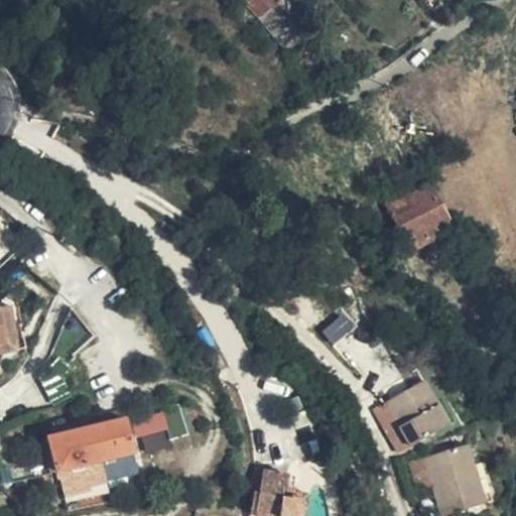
[(244,0),(261,16),(276,4),(270,0),(244,0)]
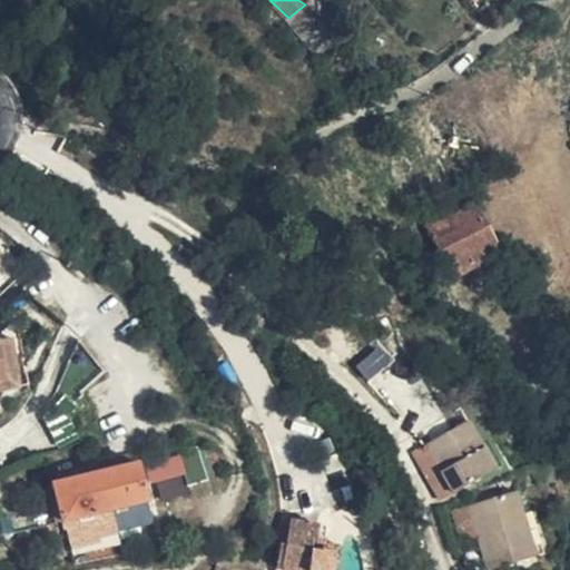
[(306,40),(322,27),(305,5),(288,18),(306,40)]
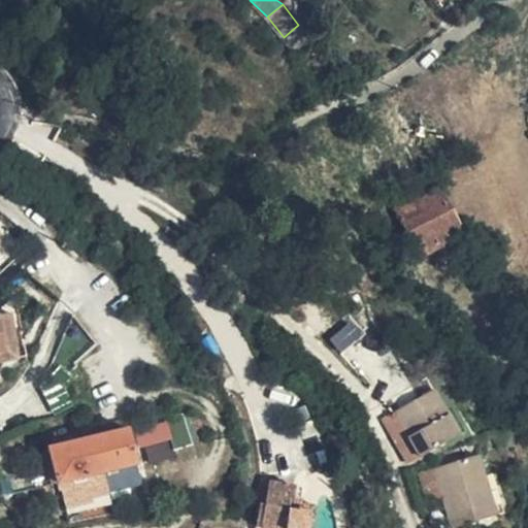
[(309,38),(298,25),(284,37),(295,51),(309,38)]
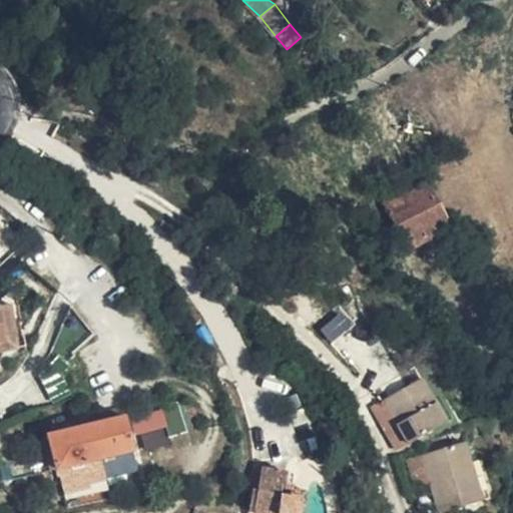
[(447,224),(425,183),(386,203),(408,245),(447,224)]
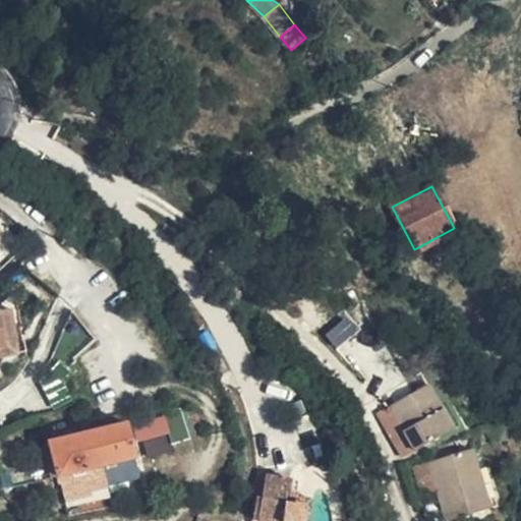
[(0,345),(0,356),(18,352),(11,309),(0,310),(0,312),(6,344),(0,345)]
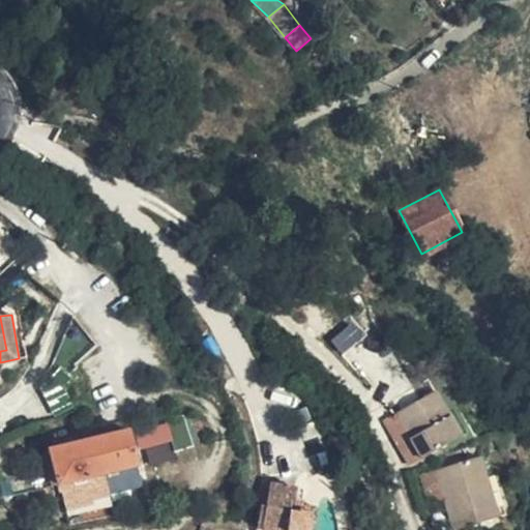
[(396,413),(411,438),(421,458),(460,435),(436,391),(396,413)]
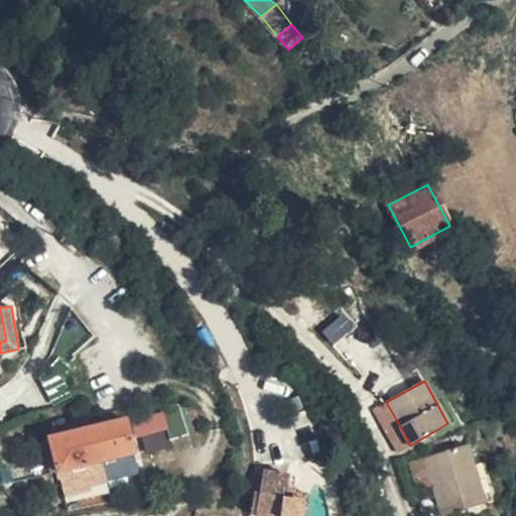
[(167,429),(163,414),(131,421),(134,437),(167,429)]
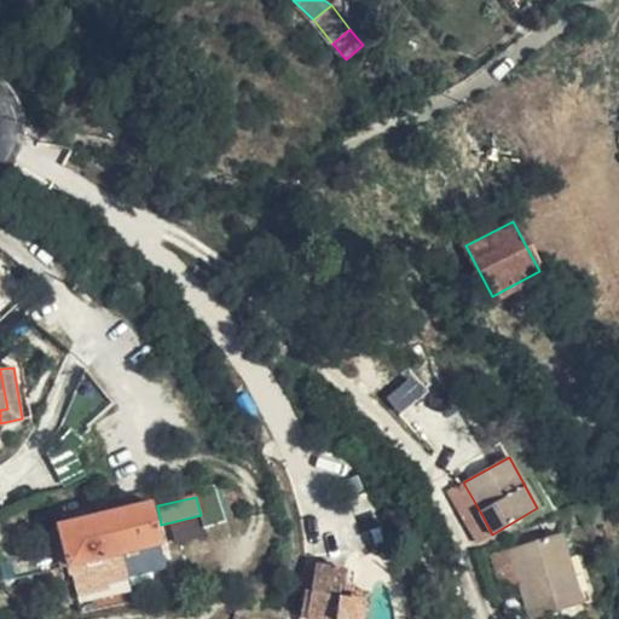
[(158,544),(150,504),(61,526),(70,571),(74,574),(79,596),(99,593),(103,584),(126,579),(121,554),(158,544)]
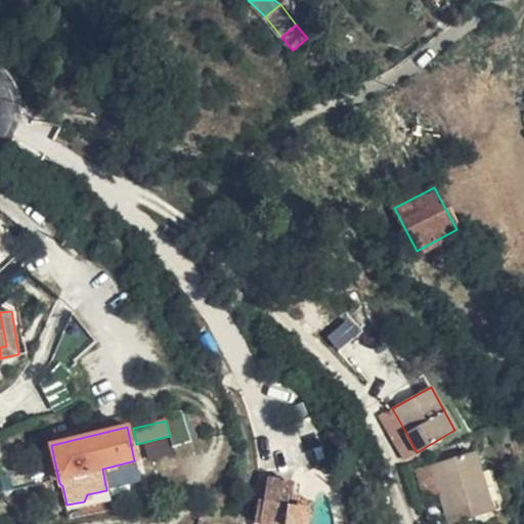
[(417,452),(406,433),(400,437),(410,455),(417,452)]
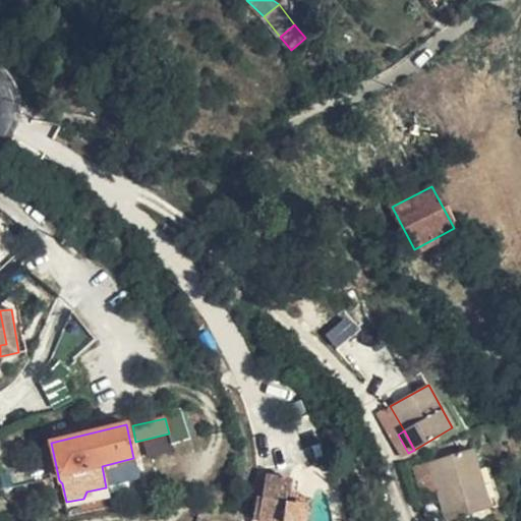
[(470,449),(428,462),(438,487),(447,520),(489,508),(470,449)]
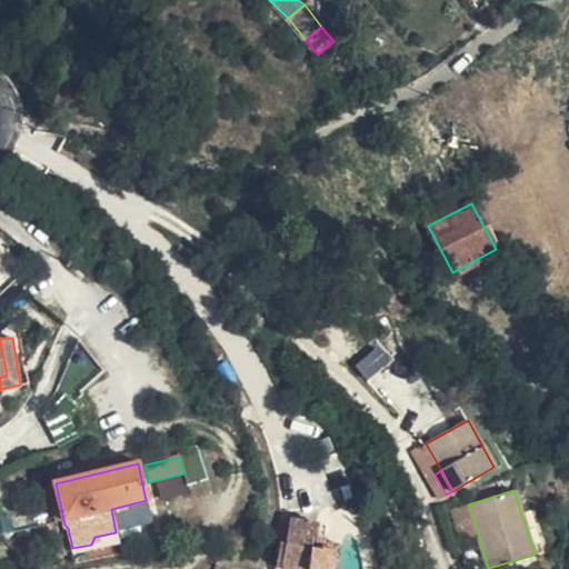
[(56,521),(51,500),(0,512),(0,523),(2,533),(56,521)]
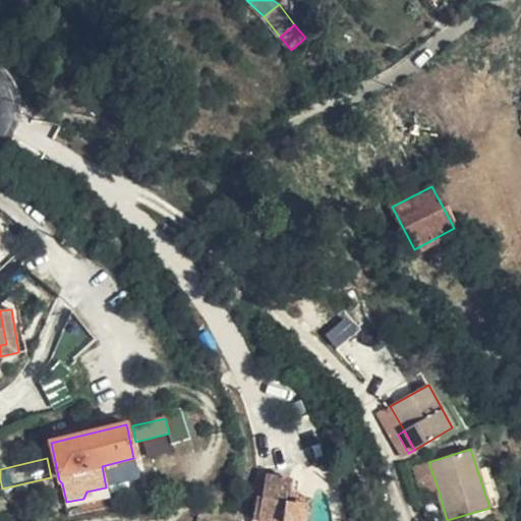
[(438,487),(428,462),(416,466),(424,493),(438,487)]
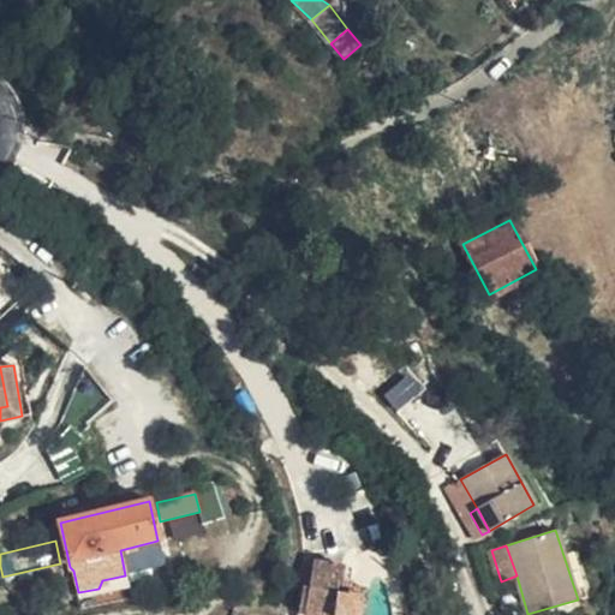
[(306,611),(314,563),(308,562),(300,610),(306,611)]
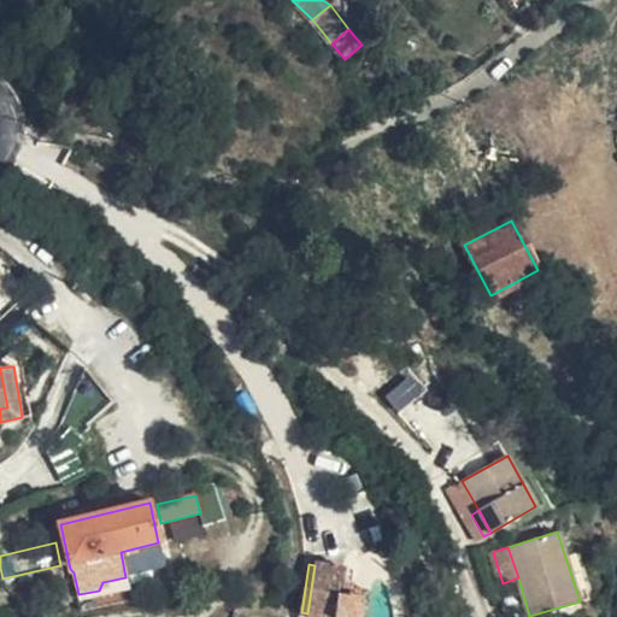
[(345,570),(315,565),(307,613),(306,616),(359,616),(362,595),(352,594),(353,587),(353,586),(342,585),(345,570)]
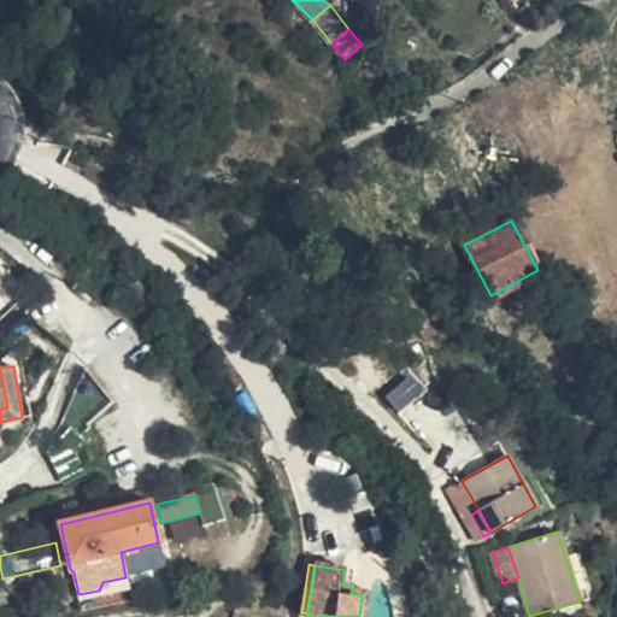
[(365,616),(369,591),(353,587),(352,594),(362,595),(359,616),(365,616)]
